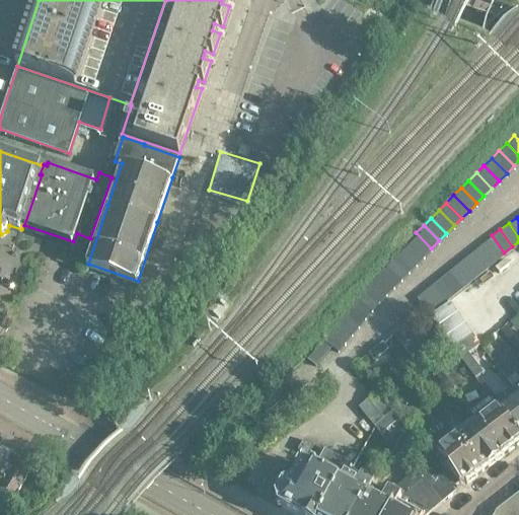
[(416,232),(409,240),(424,255),(431,248),(416,232)]
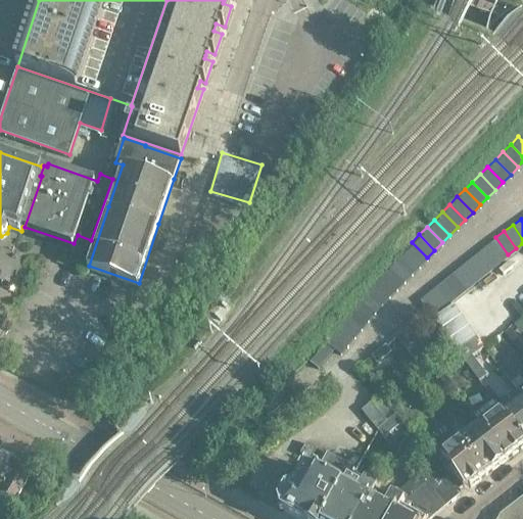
[(495,237),(486,245),(500,262),(508,254),(495,237)]
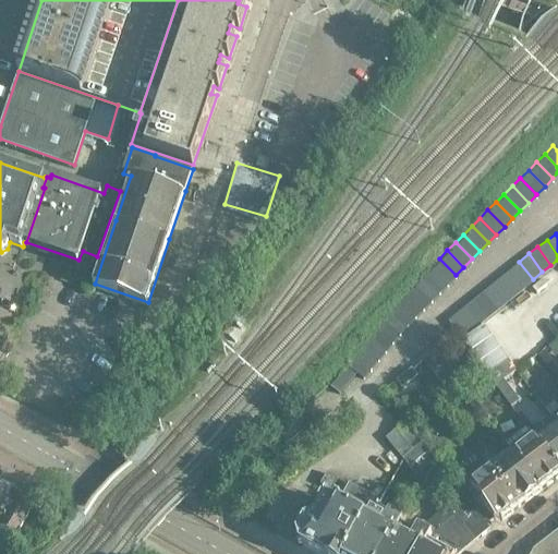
[(439,259),(431,266),(448,282),(456,275),(439,259)]
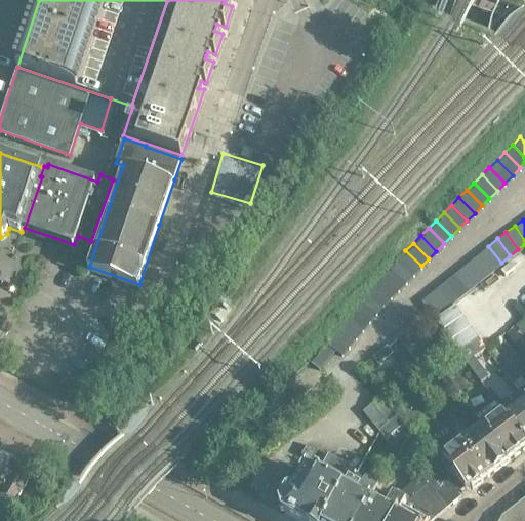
[(488,246),(479,252),(492,269),(501,263),(488,246)]
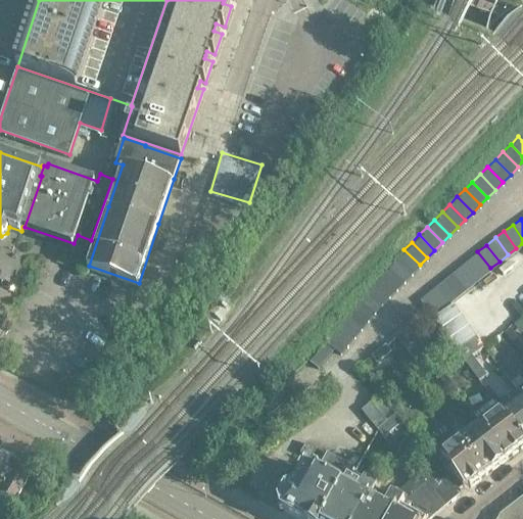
[(403,249),(396,256),(412,273),(420,265),(403,249)]
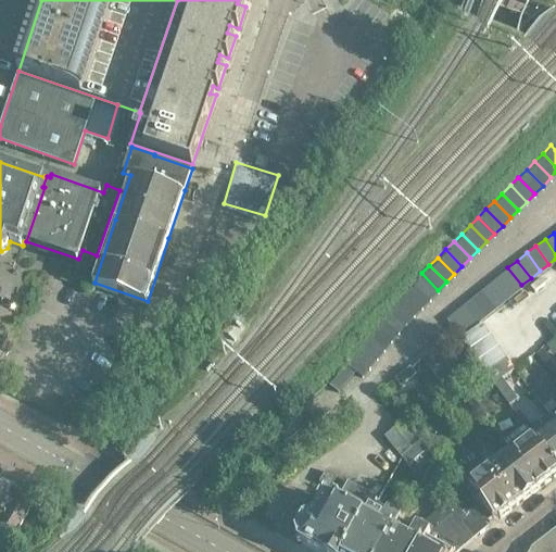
[(507,267),(498,275),(513,292),(521,285),(507,267)]
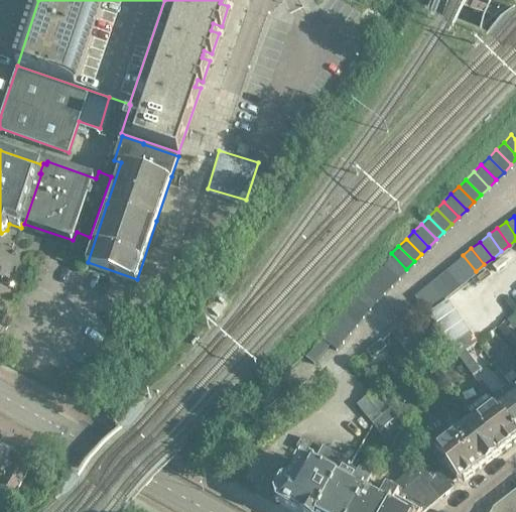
[(391,253),(384,261),(399,276),(406,269),(391,253)]
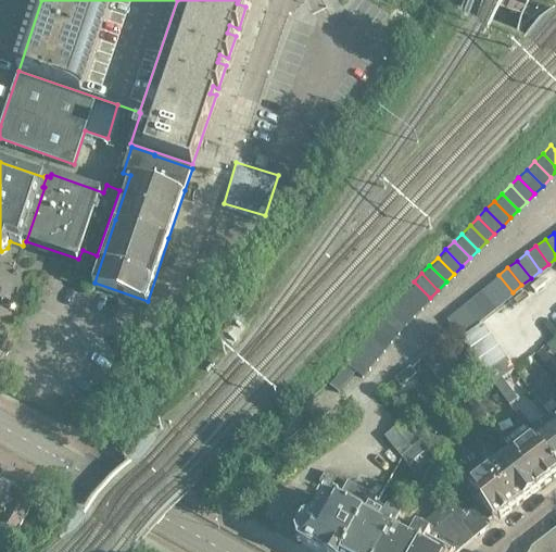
[(498,275),(490,281),(504,299),(513,292),(498,275)]
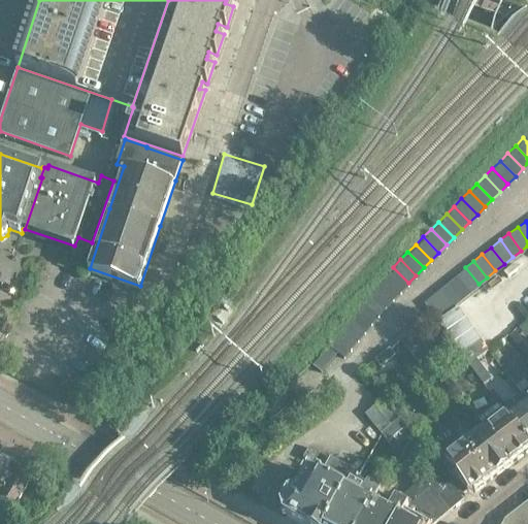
[(393,267),(385,274),(400,290),(408,283),(393,267)]
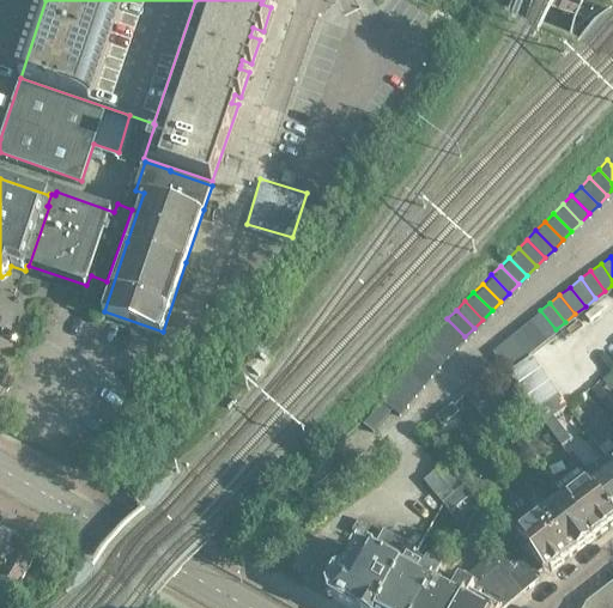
[(540,310),(530,318),(546,338),(556,329),(540,310)]
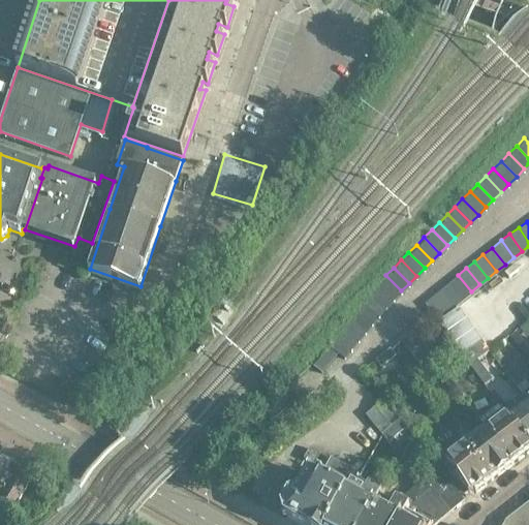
[(385,275),(378,283),(394,299),(401,290),(385,275)]
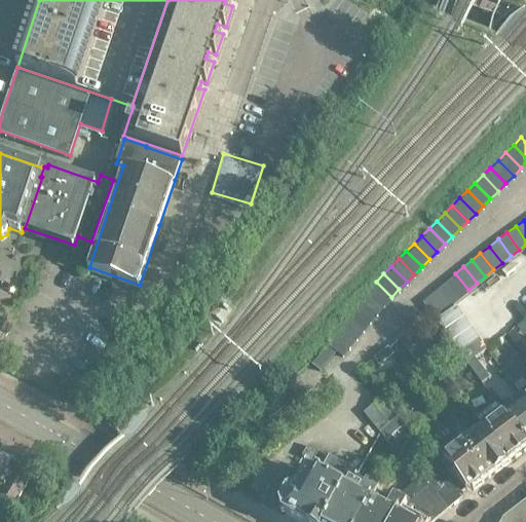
[(455,273),(447,280),(460,297),(468,290),(455,273)]
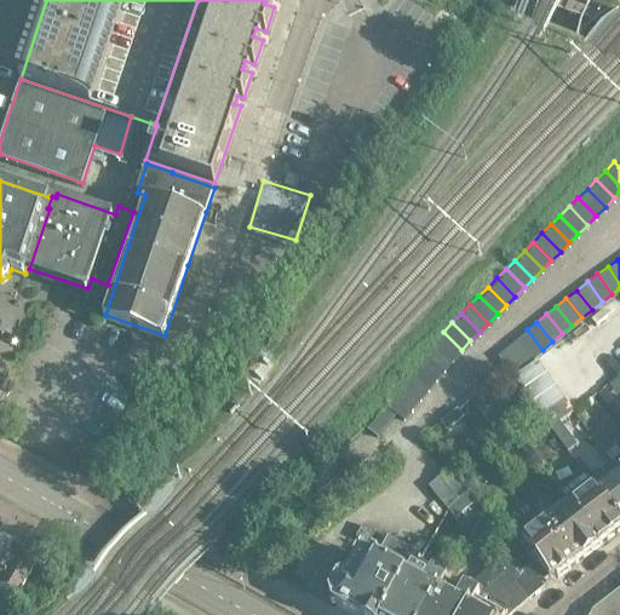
[(527,329),(517,338),(533,357),(543,350),(527,329)]
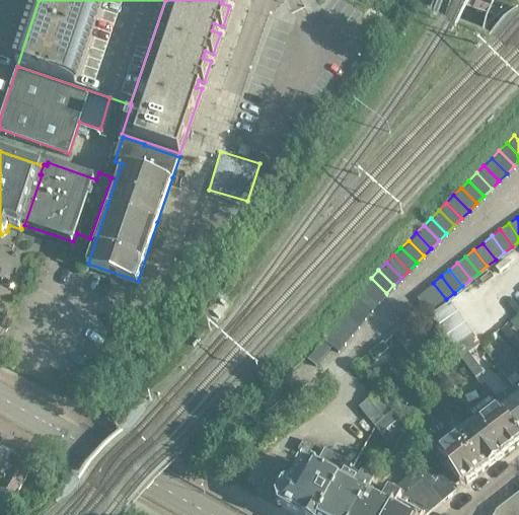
[(371,278),(363,285),(379,300),(386,293),(371,278)]
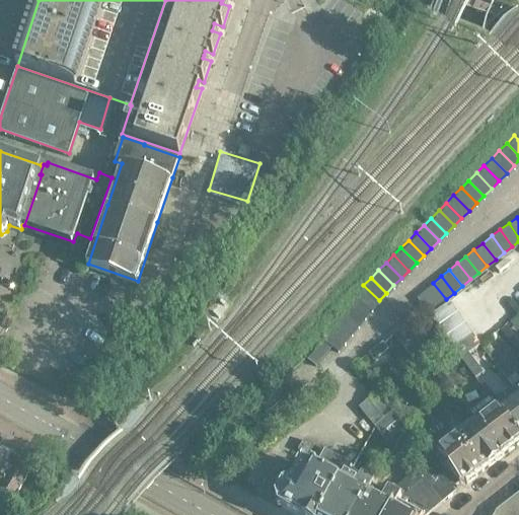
[(433,283),(425,289),(437,306),(446,299),(433,283)]
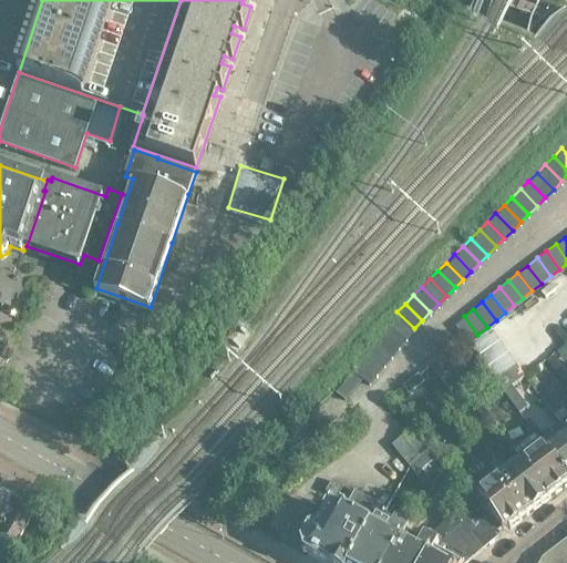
[(395,313),(388,323),(406,337),(414,328),(395,313)]
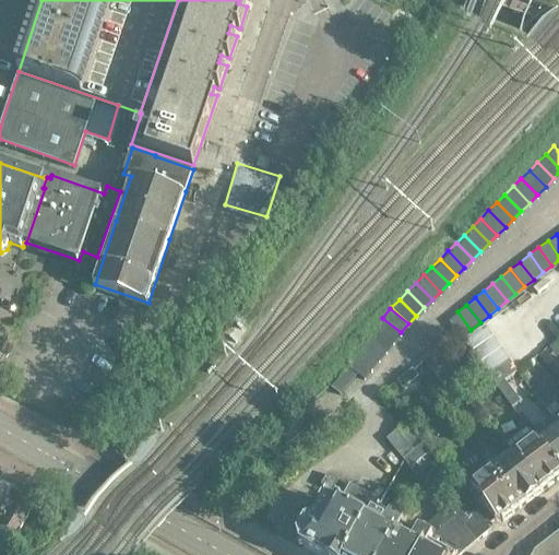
[(458,311),(448,319),(460,333),(462,337),(463,337),(471,330),(458,311)]
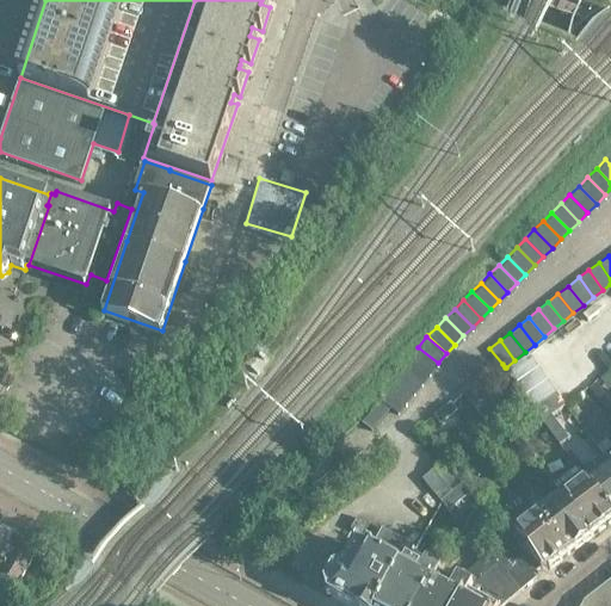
[(418,347),(411,357),(430,372),(438,363),(418,347)]
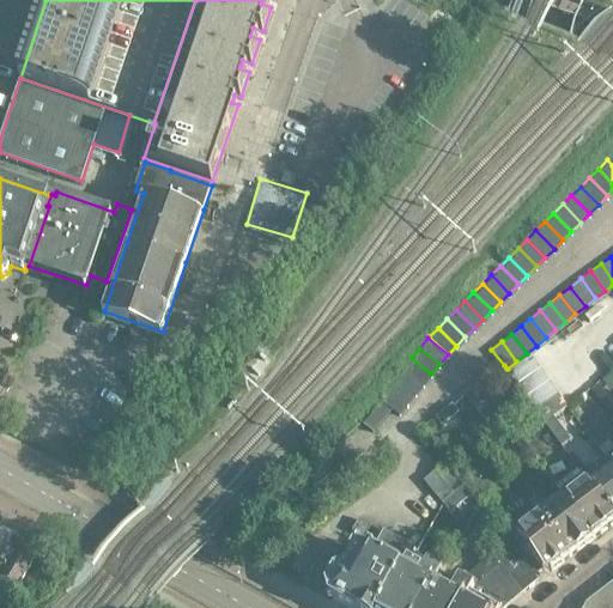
[(532,353),(509,369),(517,382),(540,366),(532,353)]
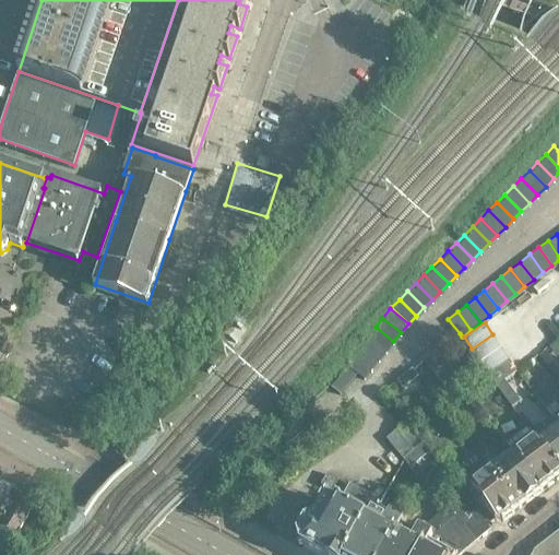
[(376,327),(368,335),(387,350),(393,341),(376,327)]
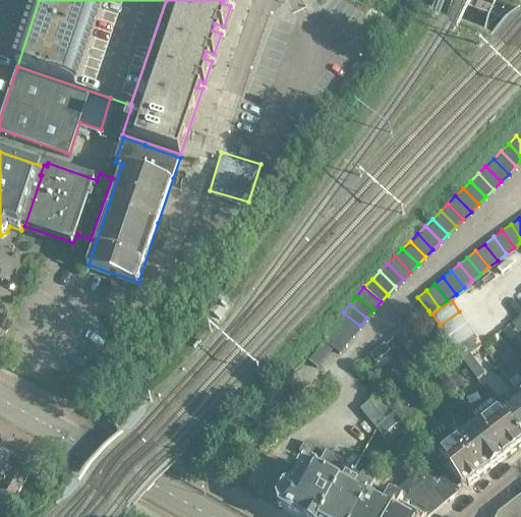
[(467,322),(459,311),(440,325),(448,336),(467,322)]
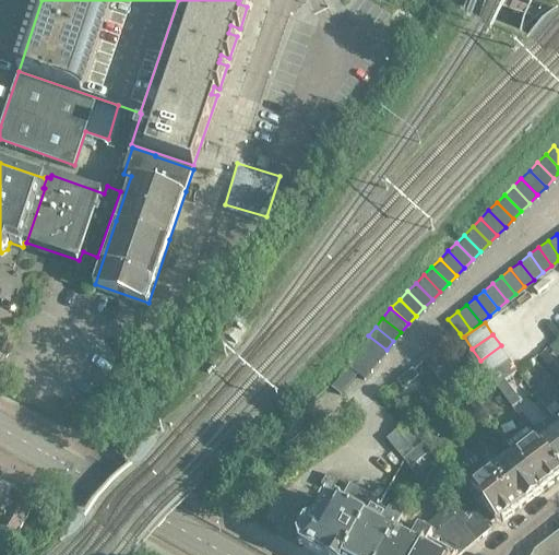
[(368,335),(360,344),(379,358),(387,350),(368,335)]
